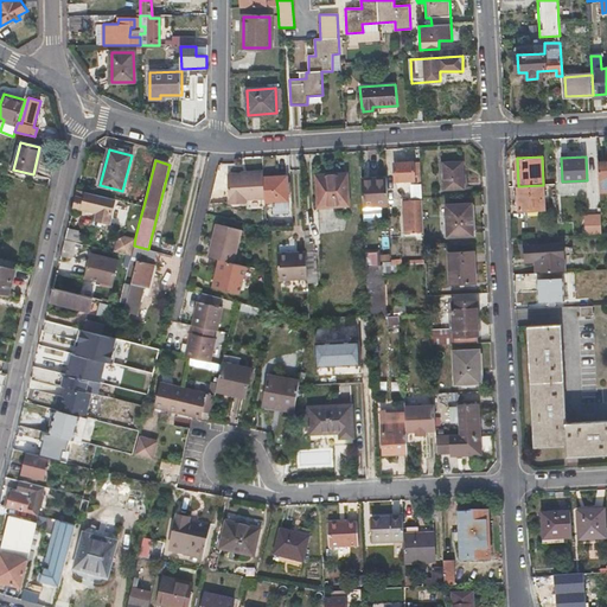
[(414,164),(395,164),(396,181),(415,180),(414,164)]
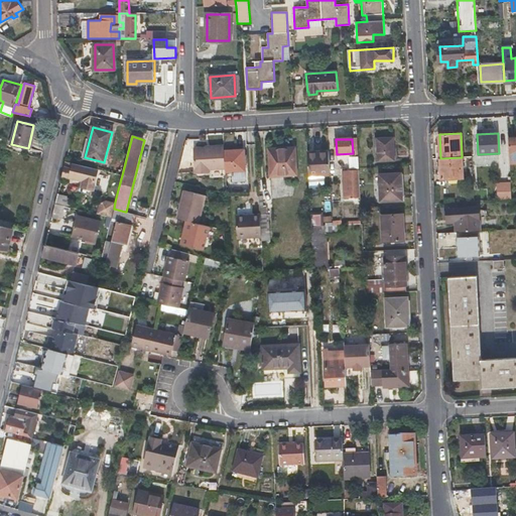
[(394,139),(378,139),(379,160),(395,159),(394,139)]
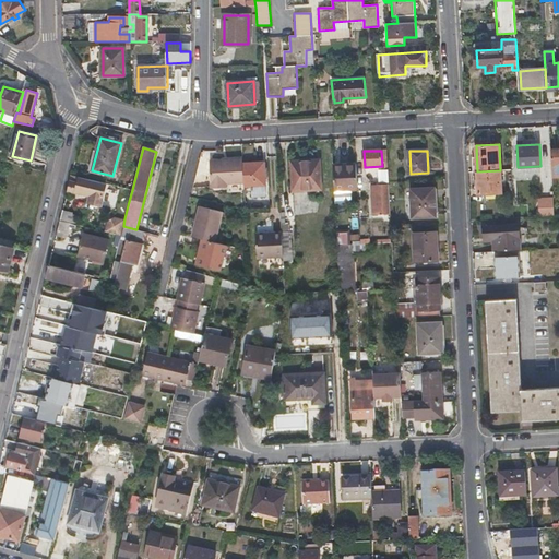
[(242,163),(242,159),(210,162),(211,191),(222,191),(222,188),(244,187),(242,163)]
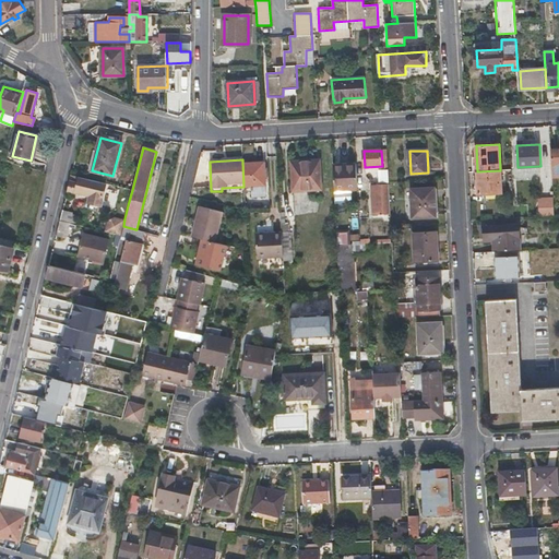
[(242,163),(244,187),(265,186),(264,162),(242,163)]
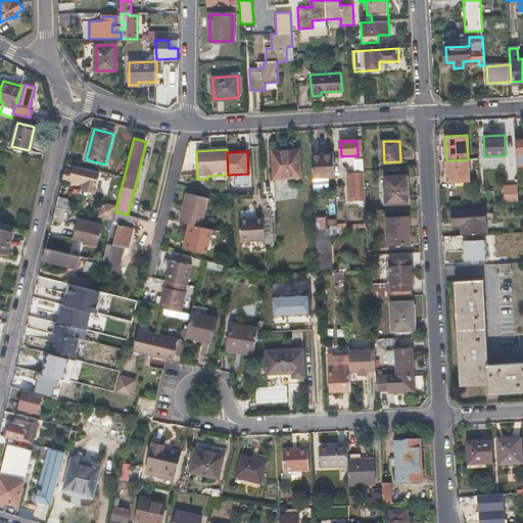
[(274,151),(272,154),(273,179),(298,177),(297,153),(281,154),(280,153),(278,151),(276,151),(274,151)]
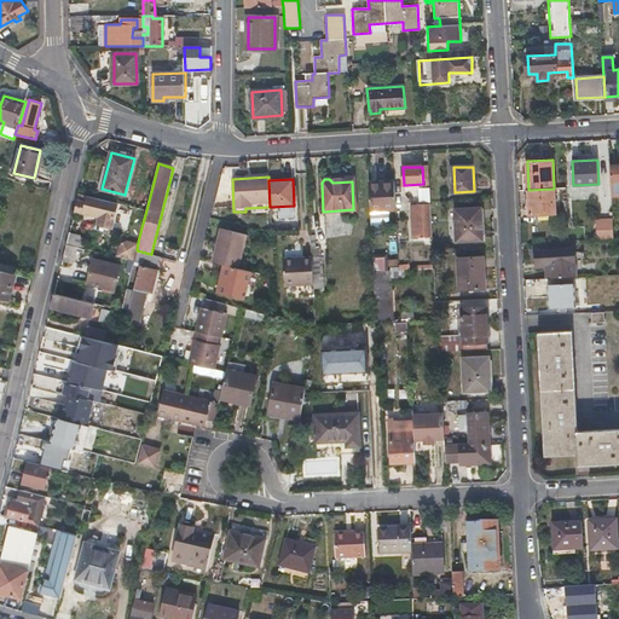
[(385,187),(369,187),(371,212),(397,210),(394,180),(385,181),(385,187)]
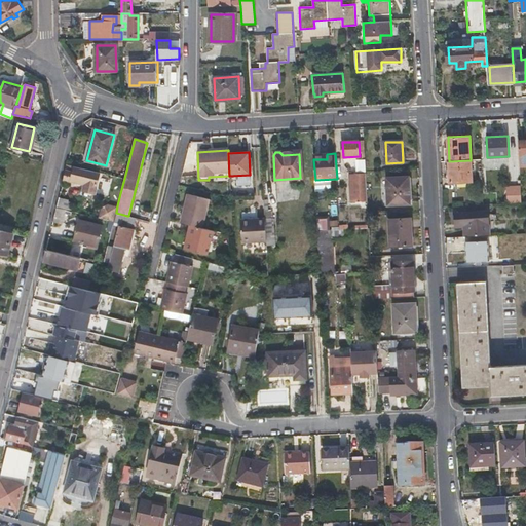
[(355,171),(366,171),(366,159),(357,159),(355,171)]
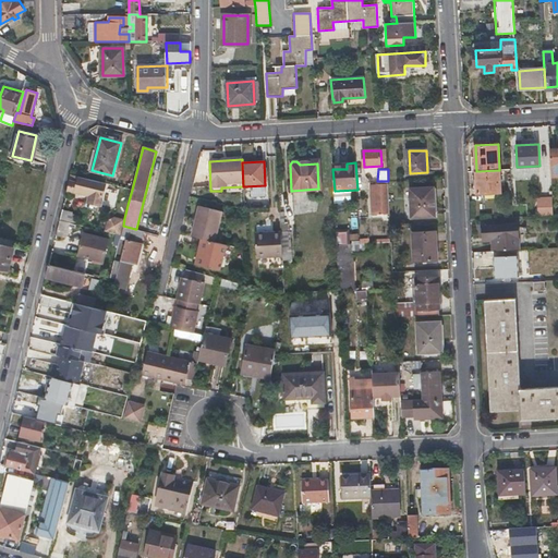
[(499,170),(476,171),(477,192),(500,192),(499,170)]
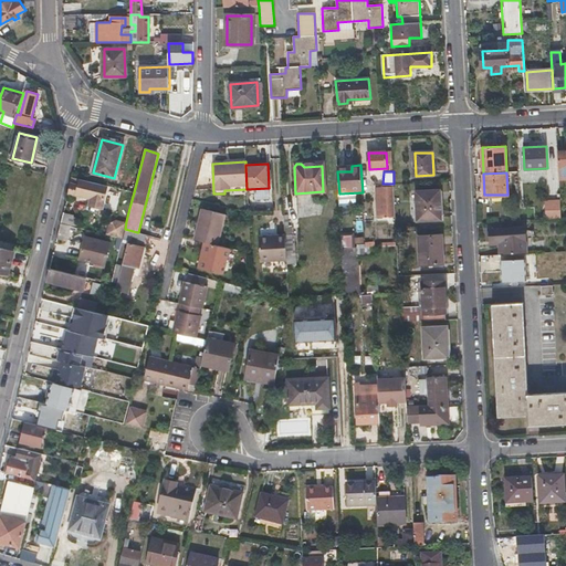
[(108,186),(73,177),(70,192),(92,198),(91,205),(103,208),(108,186)]
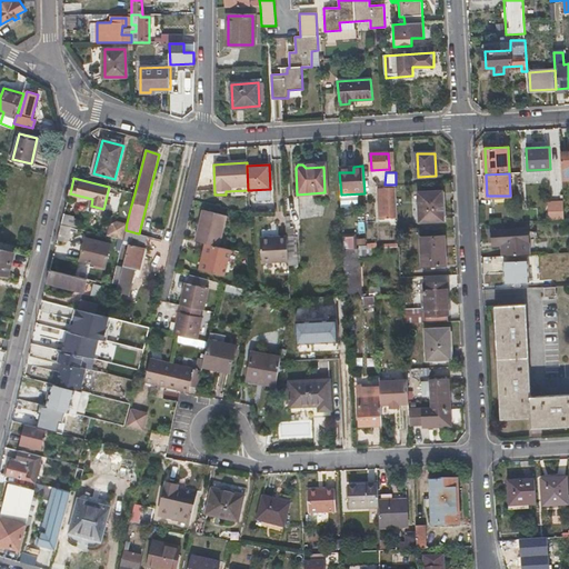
[(397,217),(396,188),(379,189),(380,217),(397,217)]
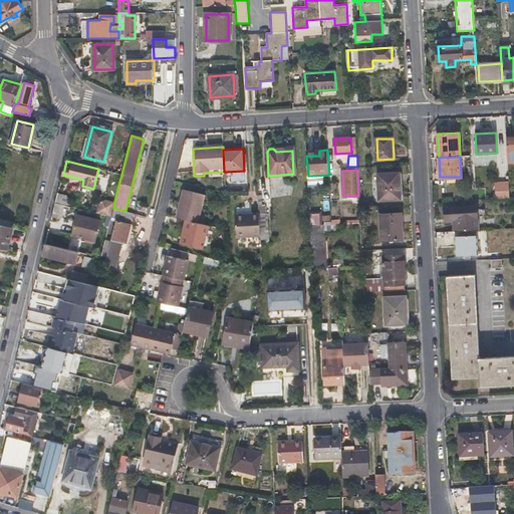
[(400,174),(378,174),(379,200),(401,199),(400,174)]
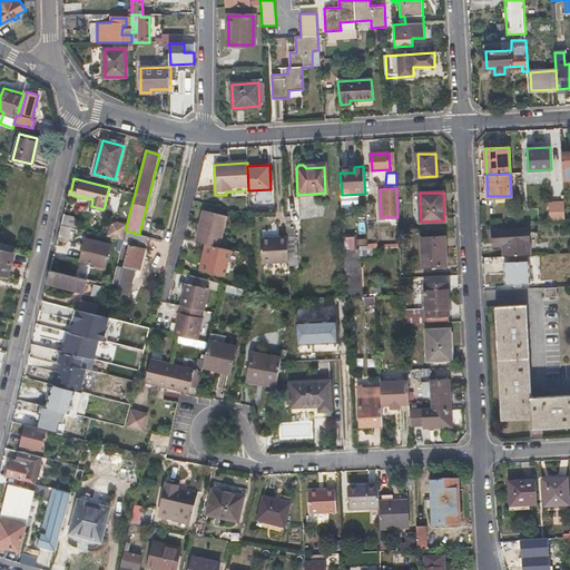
[(566,219),(564,202),(549,203),(550,220),(566,219)]
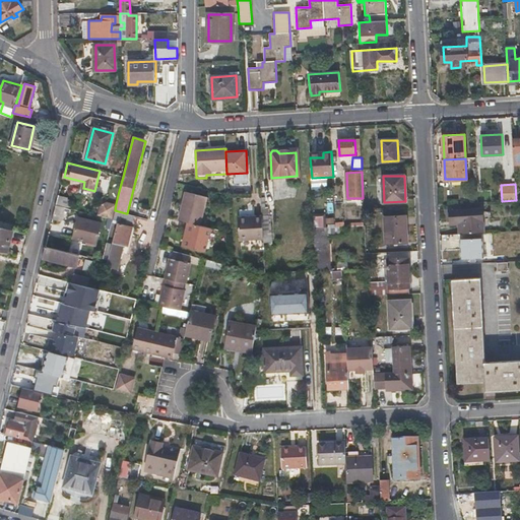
[(184,192),(177,220),(187,222),(198,225),(205,197),(184,192)]
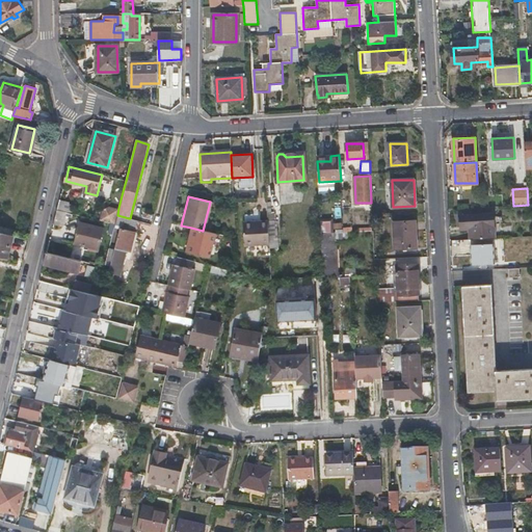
[(58,209),(67,212),(69,203),(60,201),(58,209)]
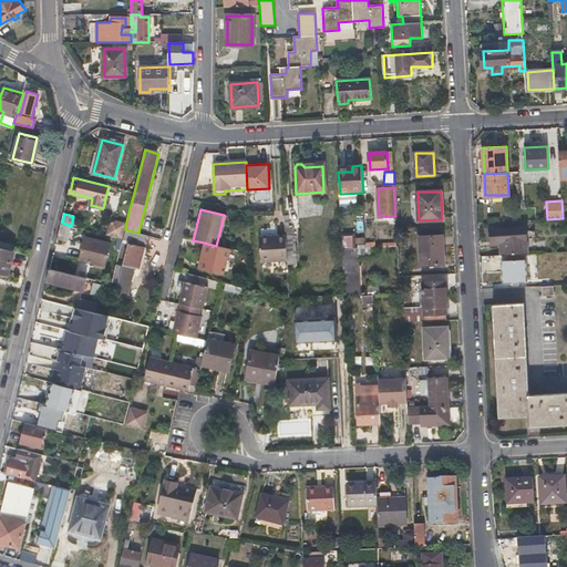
[(62,223),(58,238),(66,240),(71,226),(62,223)]
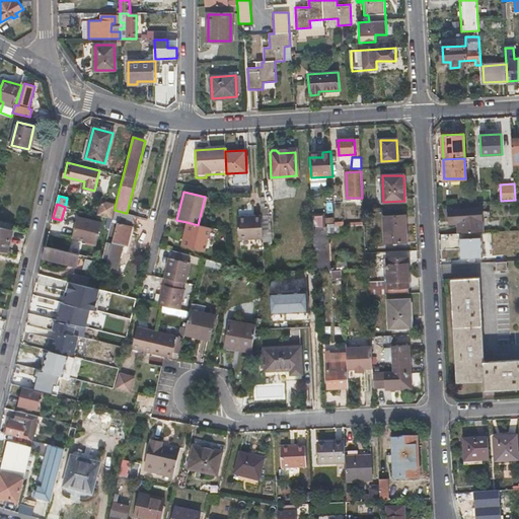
[(267,207),(262,207),(263,215),(264,237),(264,242),(272,241),(271,215),(269,215),(269,210),(267,210),(267,207)]
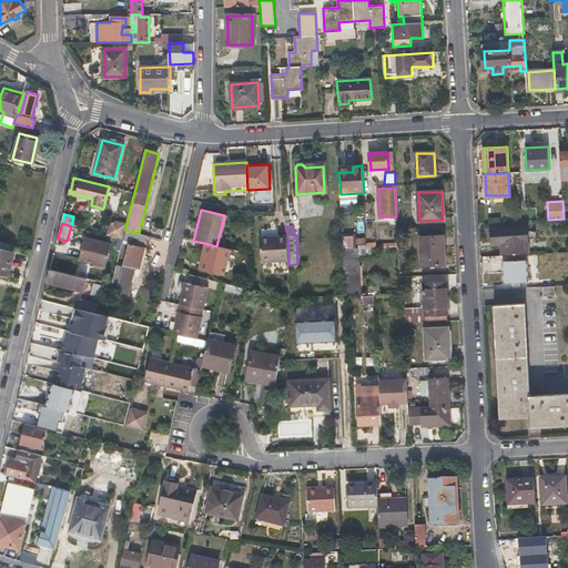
[(504,254),(528,253),(527,227),(492,230),(492,243),(504,242),(504,254)]
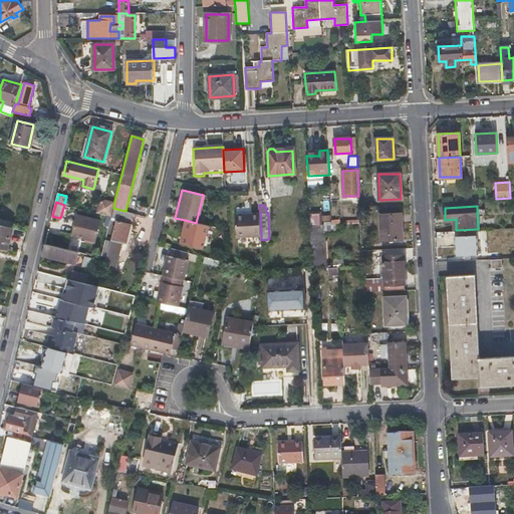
[(110,217),(110,219),(116,220),(116,221),(130,224),(132,213),(125,211),(124,211),(113,208),(110,217)]
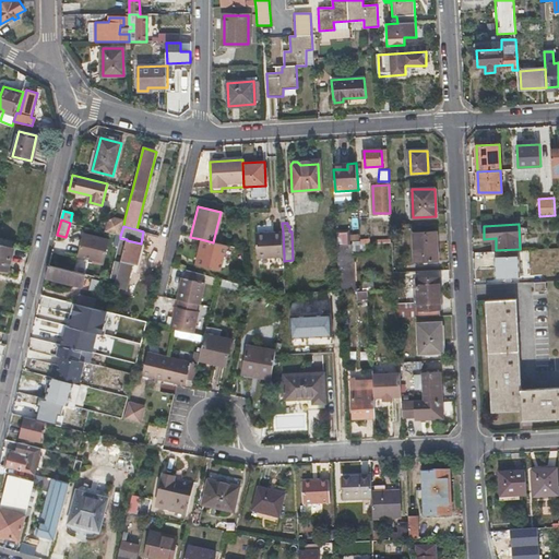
[(284,256),(283,232),(257,233),(258,257),(284,256)]
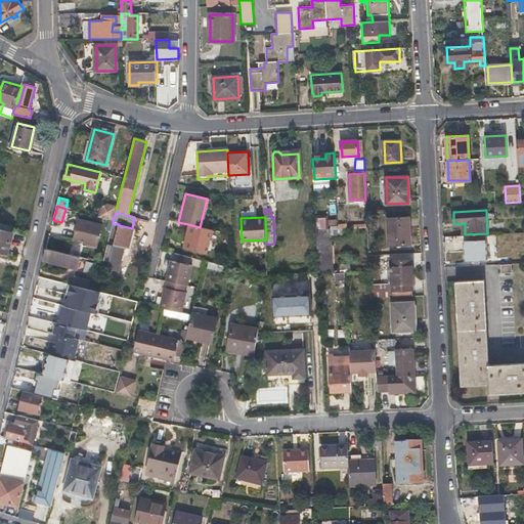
[(317,266),(331,266),(330,218),(317,218),(317,266)]
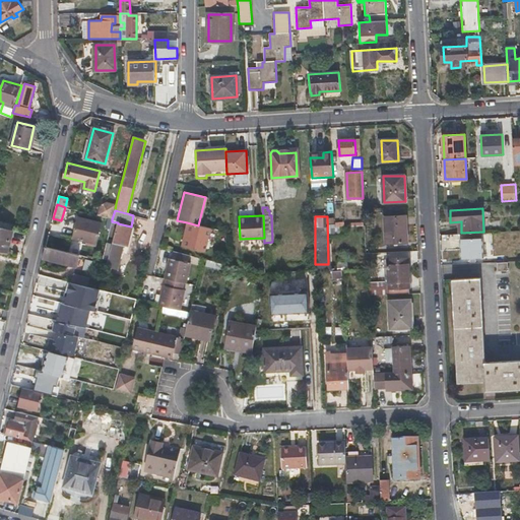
[(407,216),(384,217),(386,243),(408,242),(407,216)]
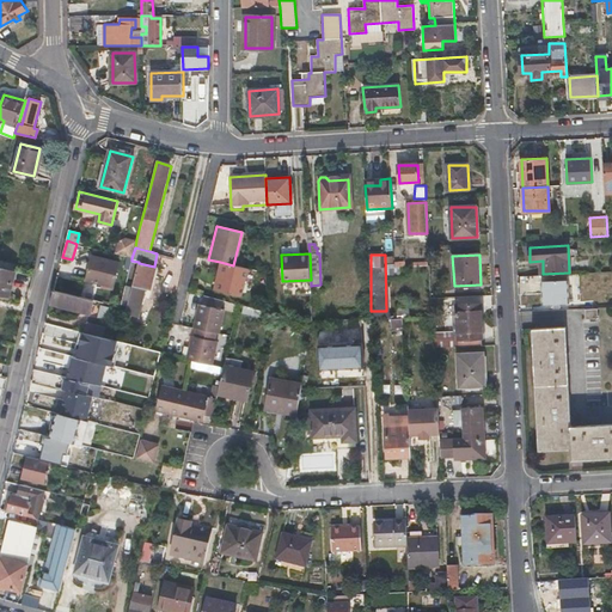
[(93,256),(87,280),(112,286),(118,262),(93,256)]
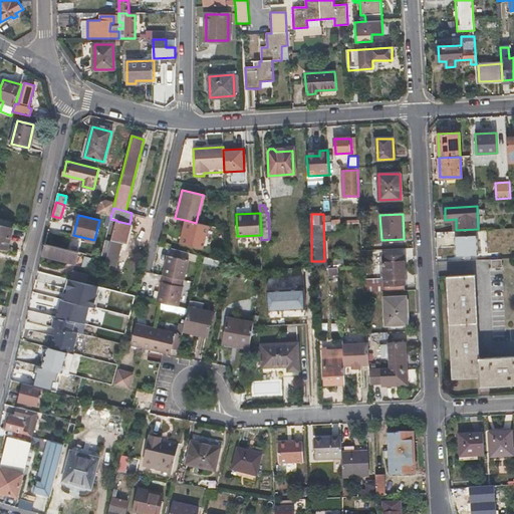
[(330,221),(330,215),(322,216),(323,229),(338,228),(337,220),(330,221)]
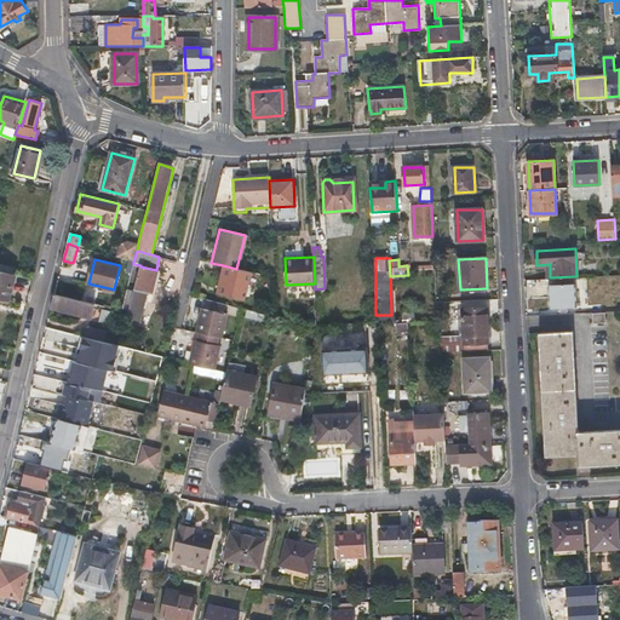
[(141,265),(133,264),(130,281),(137,282),(141,267),(141,265)]
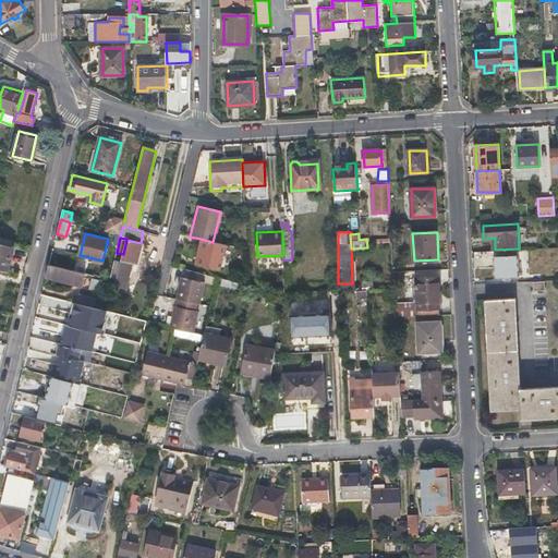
[(492,241),(492,250),(495,250),(495,238),(483,239),(483,242),(492,241)]
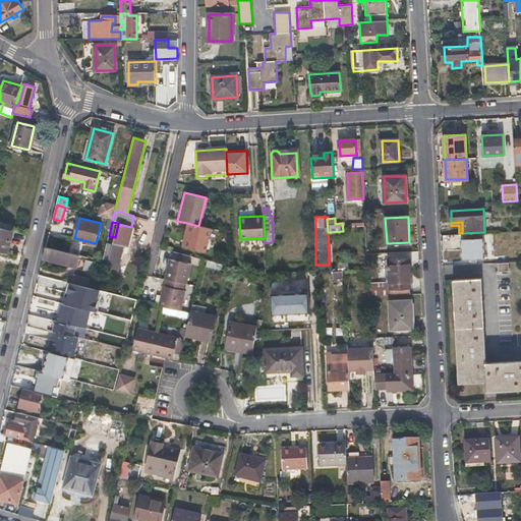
[(198,226),(187,223),(181,246),(203,252),(209,228),(198,226)]
